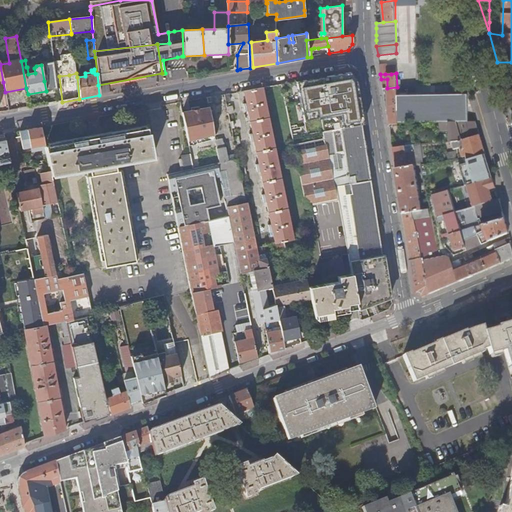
[(313,78),(282,85),(306,206),(311,205),(336,201),(327,154),(313,78)]
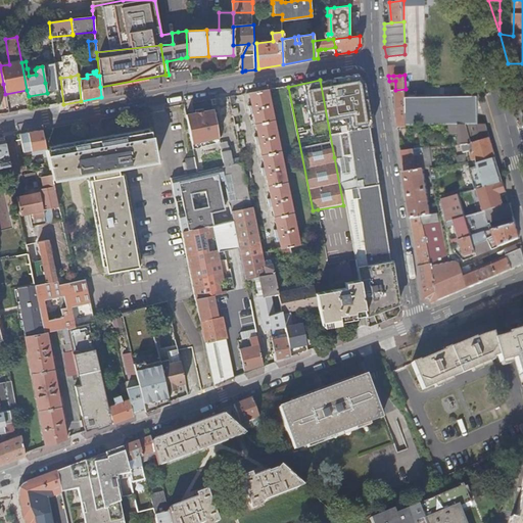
[(396,128),(407,127),(406,117),(407,117),(406,89),(395,90),(395,108),(395,112),(396,128)]
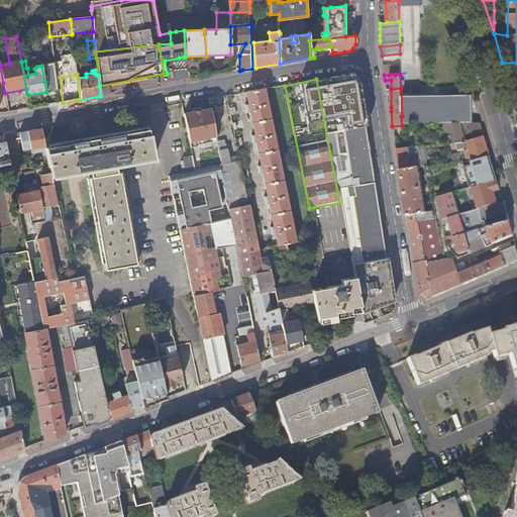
[(296,242),(264,89),(245,93),(248,105),(245,106),(247,113),(249,112),(254,135),(252,136),(253,143),(256,142),(262,167),(259,167),(260,174),(263,174),(268,197),(265,197),(267,204),(270,204),(275,227),(272,228),(273,234),(276,234),(278,245),(296,242)]
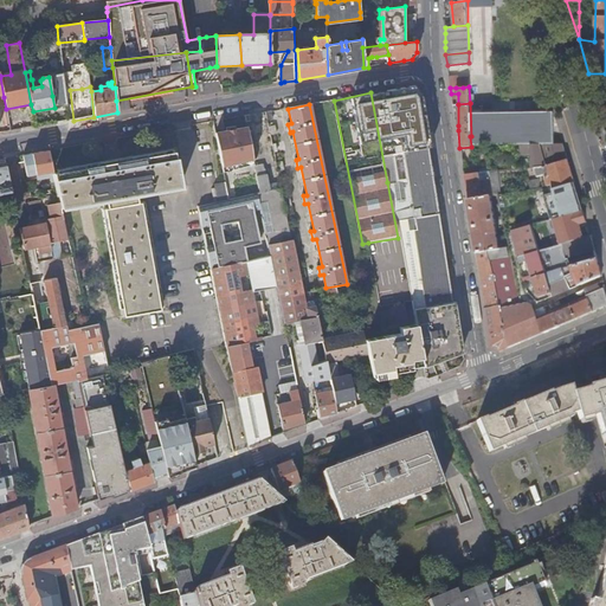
[(554,144),(554,113),(472,114),(472,144),(526,144),(554,144)]
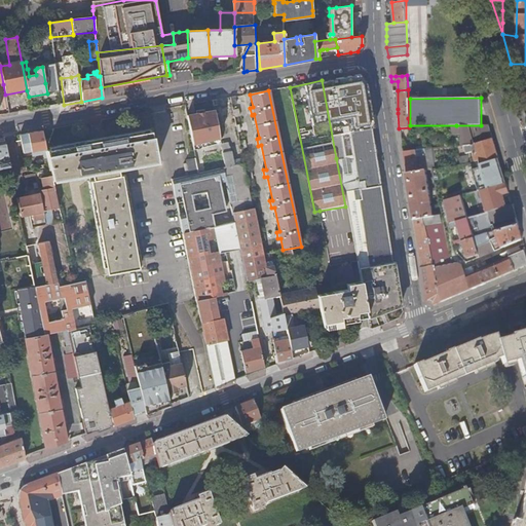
[(222,144),(215,109),(186,116),(194,150),(222,144)]
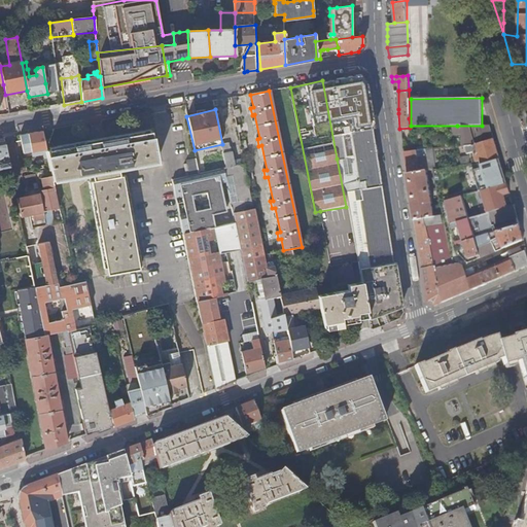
[(490,126),(482,126),(457,126),(459,134),(468,132),(471,132),(476,145),(494,139),(490,126)]
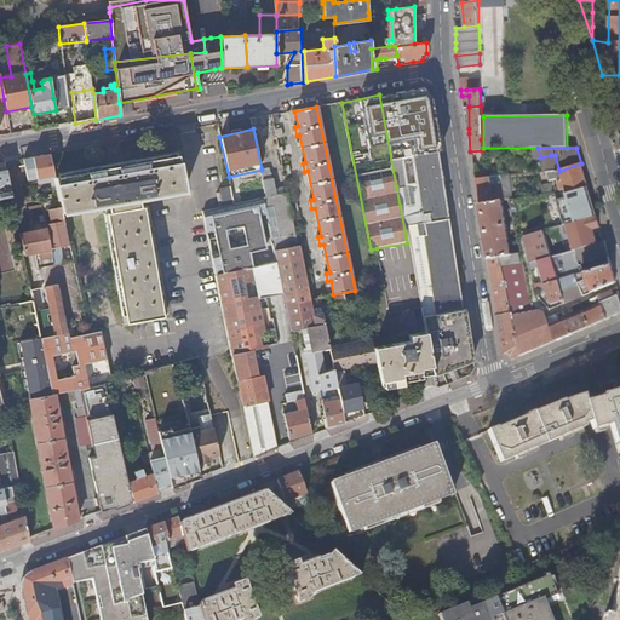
[(187,188),(179,151),(56,174),(64,211),(109,202),(110,210),(108,211),(132,320),(170,313),(145,204),(143,204),(142,196),(187,188)]
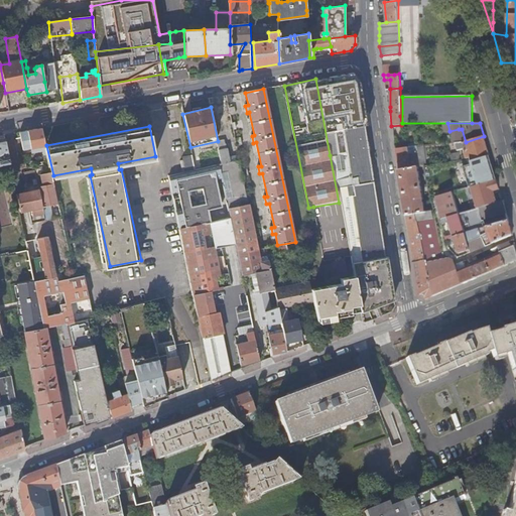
[(330,155),(339,203),(341,203),(352,264),(385,258),(368,151),(367,142),(364,126),(355,127),(351,128),(349,128),(333,131),(338,154),(330,155)]
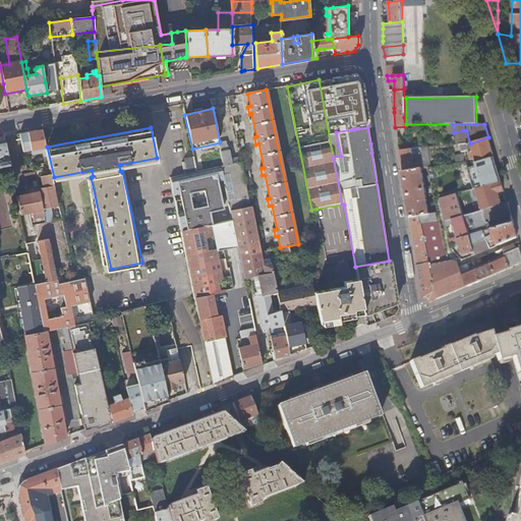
[(48,158),(42,130),(26,133),(31,151),(32,151),(33,156),(43,154),(44,158),(48,158)]
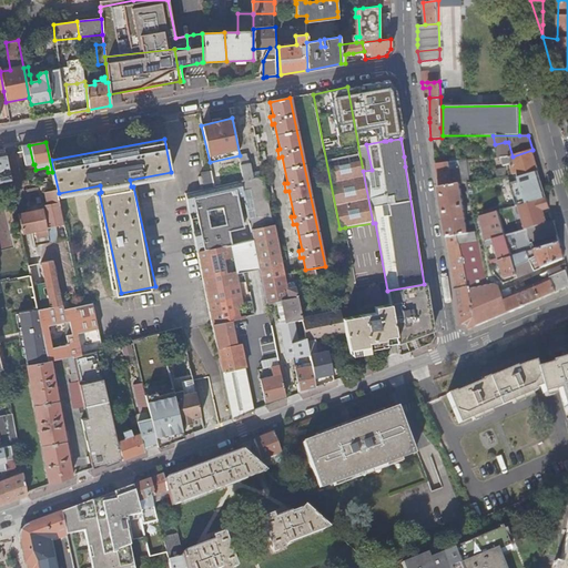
[(538,172),(533,150),(513,156),(509,158),(501,158),(505,166),(510,165),(511,171),(508,172),(508,175),(509,175),(517,173),(518,179),(538,172)]
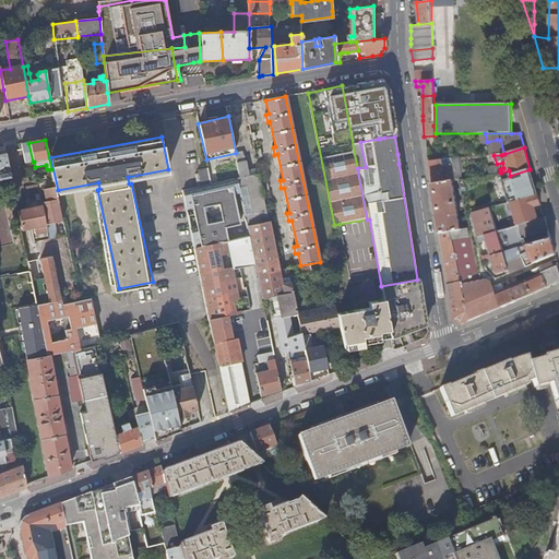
[(0,178),(10,177),(6,151),(0,151),(0,178)]
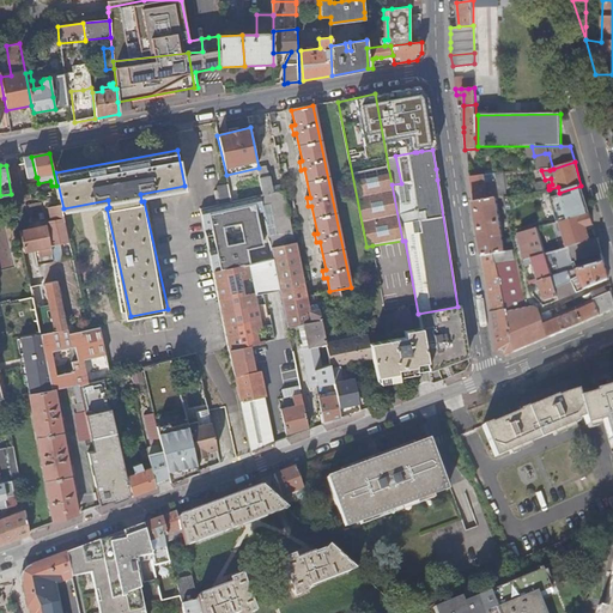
[(497,188),(495,174),(469,177),(473,202),(496,199),(498,198),(497,188)]
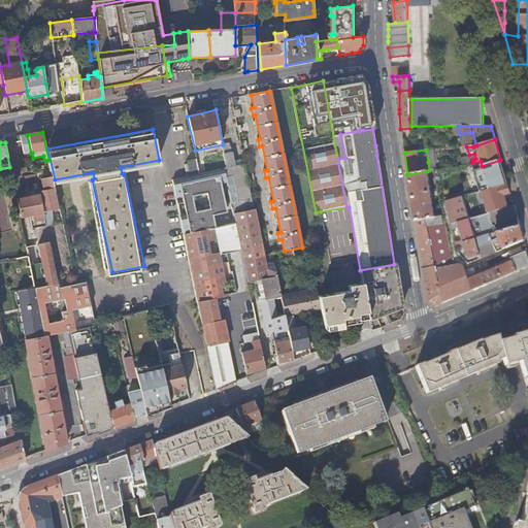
[(242,151),(233,153),(236,166),(244,164),(242,151)]
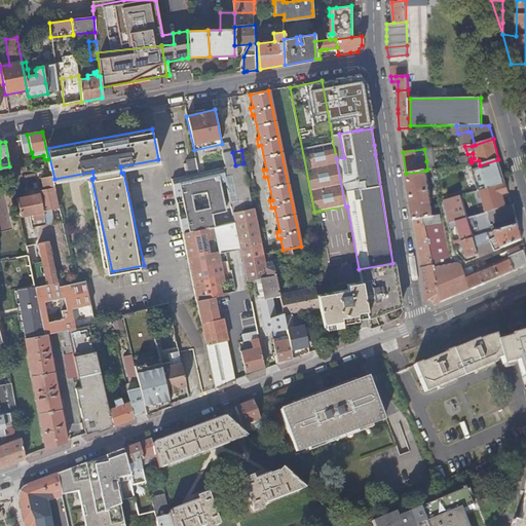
[(232,152),(224,154),(226,167),(224,168),(228,189),(233,213),(247,210),(253,209),(252,204),(248,181),(246,173),(243,163),(235,165),(232,152)]
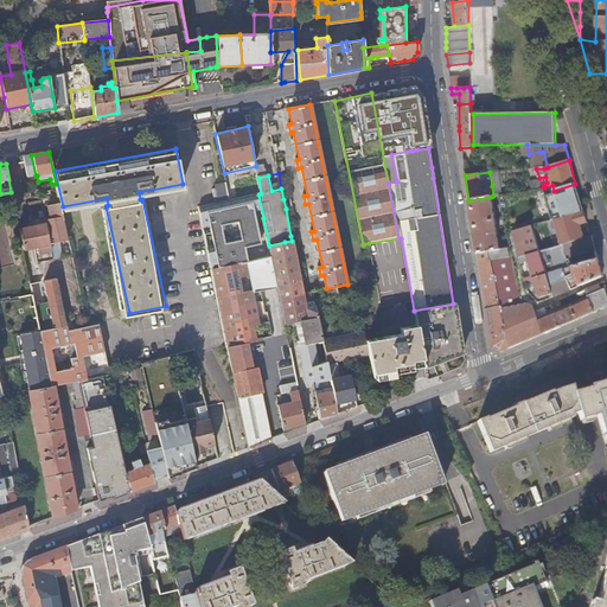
[(229,200),(225,183),(215,185),(215,189),(212,190),(215,204),(219,203),(229,200)]
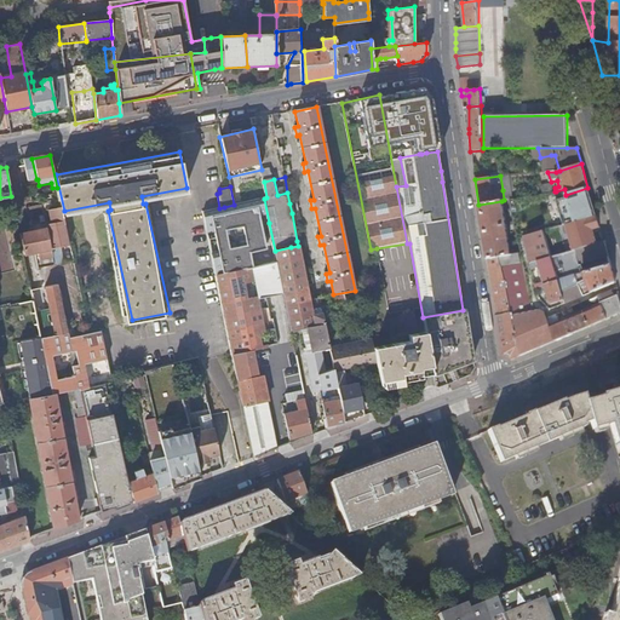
[(596,216),(587,188),(566,195),(574,222),(596,216)]
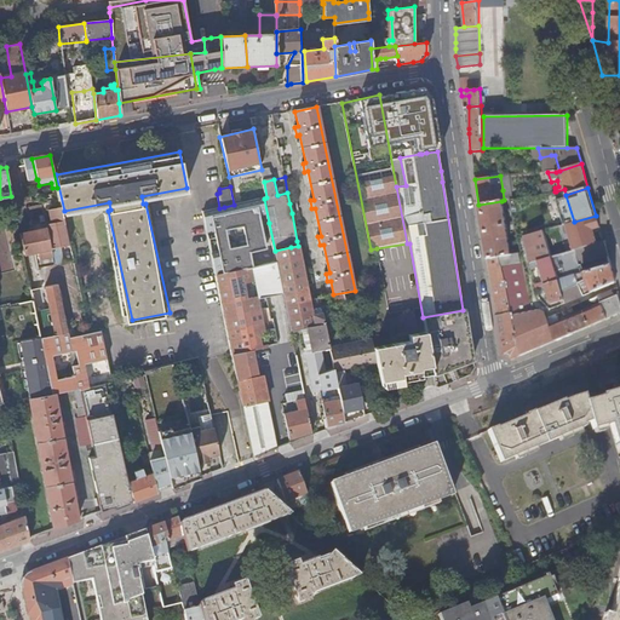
[(264,199),(234,205),(224,207),(202,212),(216,277),(224,315),(254,308),(268,305),(285,302),(285,300),(279,270),(279,269),(254,274),(252,259),(268,256),(262,224),(269,223),(264,199)]
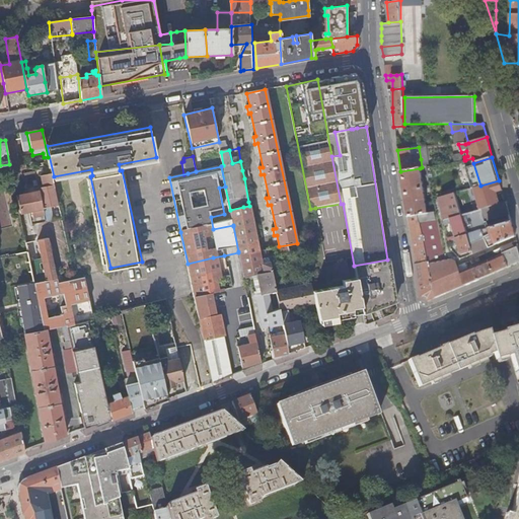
[(400,171),(409,216),(428,213),(420,168),(400,171)]
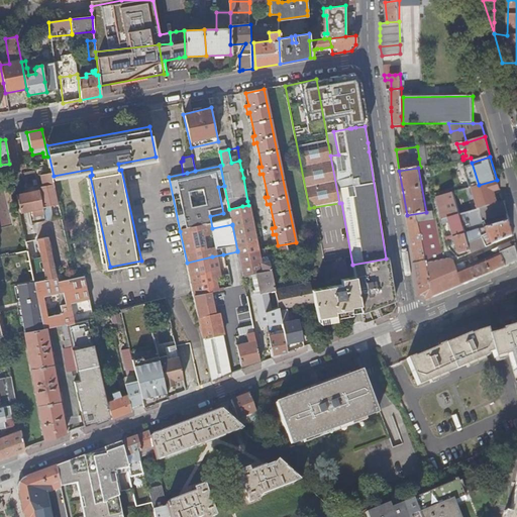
[(58,204),(52,174),(41,177),(43,187),(39,188),(39,190),(43,207),(45,218),(53,216),(50,205),(58,204)]
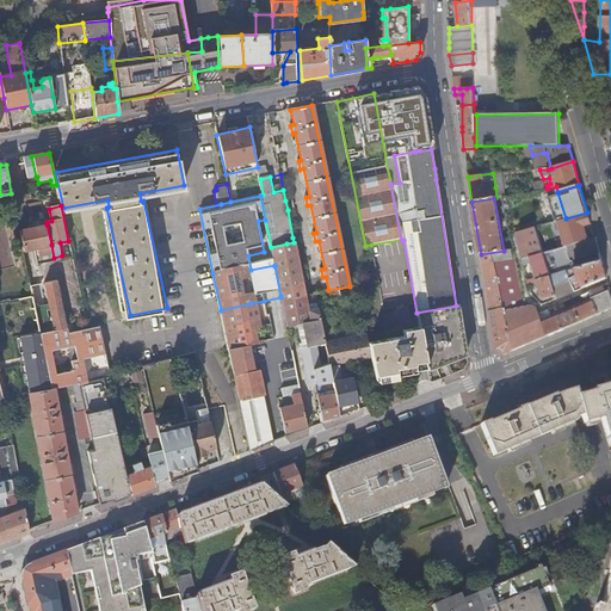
[(543,226),(557,221),(555,213),(541,217),(543,226)]
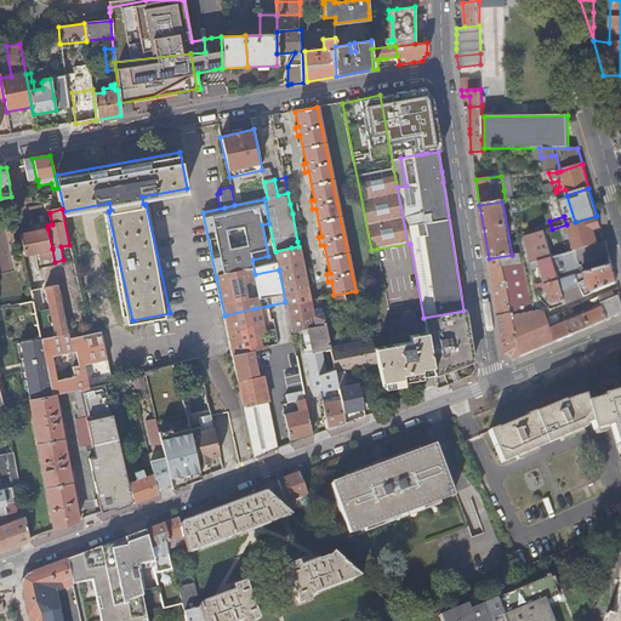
[(47,228),(32,232),(35,252),(52,249),(47,228)]
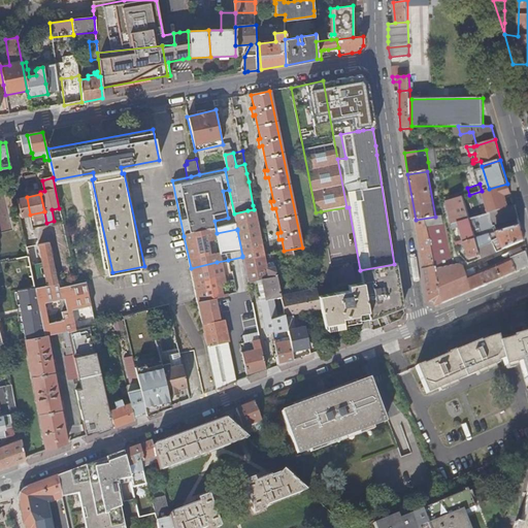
[(476,218),(496,211),(494,203),(484,206),(481,194),(471,197),(476,218)]
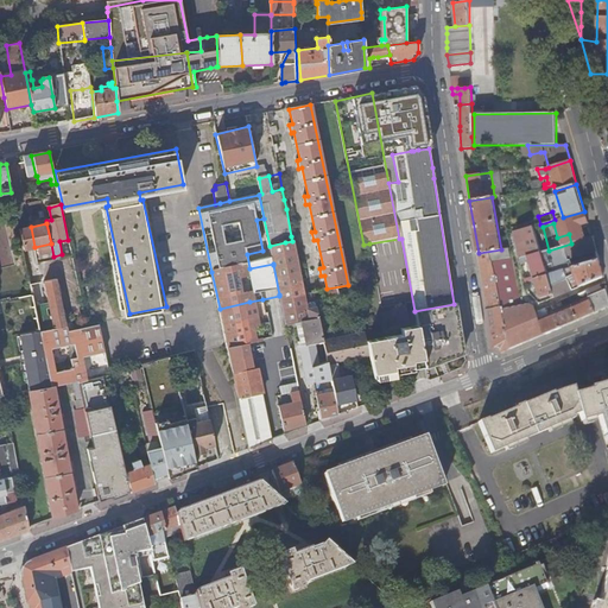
[(35,247),(31,227),(19,229),(24,249),(35,247)]
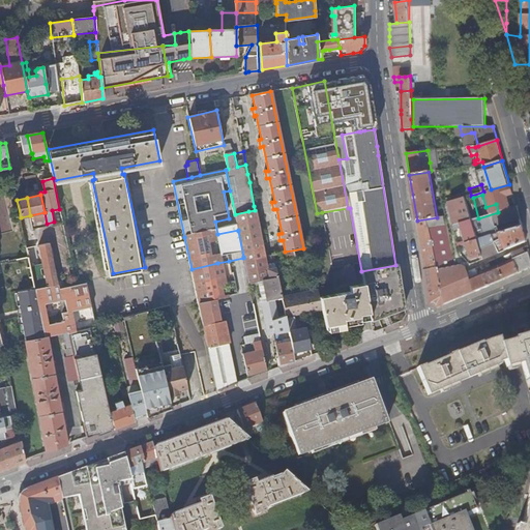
[(472,221),(465,198),(448,202),(453,226),(472,221)]
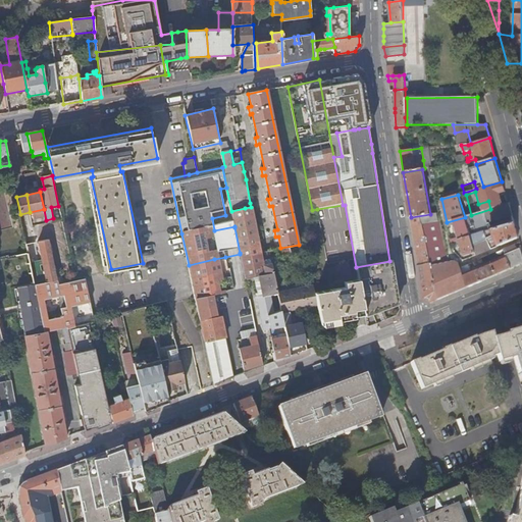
[(512,215),(509,203),(490,209),(471,215),(465,217),(470,237),(476,255),(491,249),(488,244),(483,232),(492,229),(489,222),(512,215)]
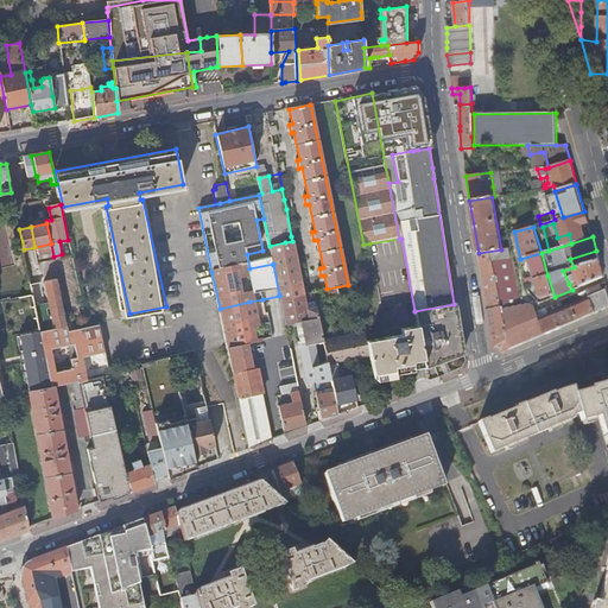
[(292,241),(285,242),(297,295),(304,293),(302,280),(299,272),(293,245),(293,241),(292,241)]
